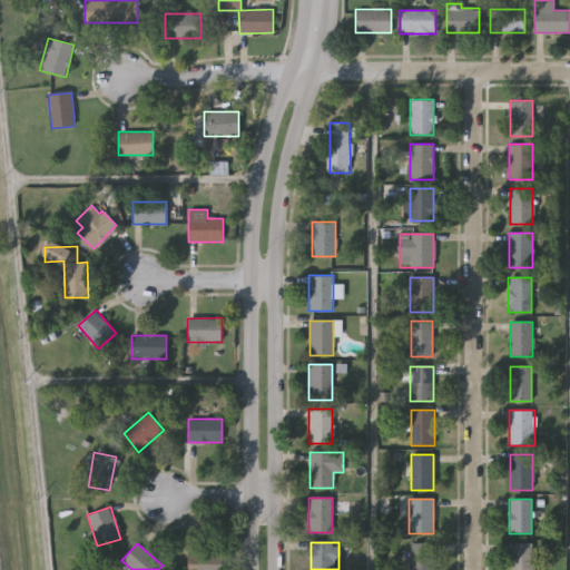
[(433,543),(433,569),(410,569),(410,543),(433,543)]
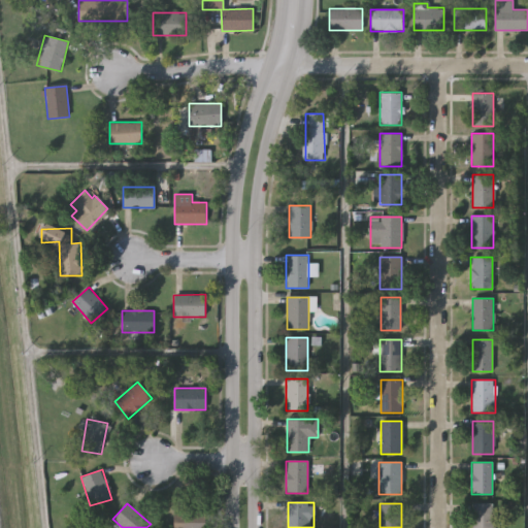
[(492,503),(492,527),(472,527),(472,503),(492,503)]
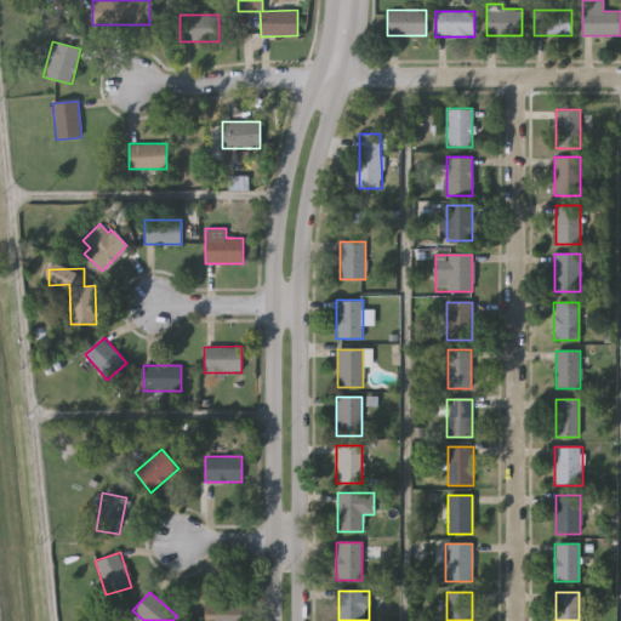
[(216,620),(216,602),(241,602),(241,620),(216,620)]
